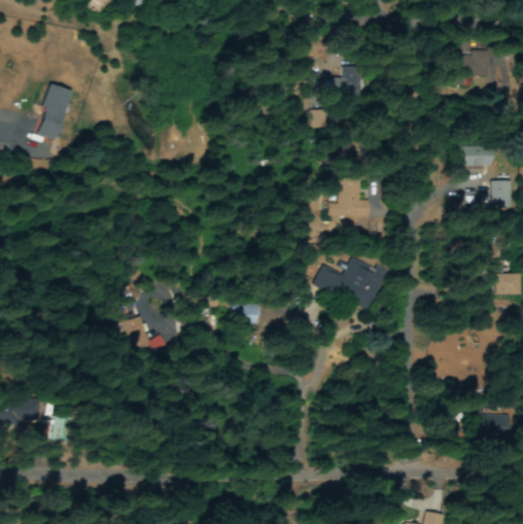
[(134,0),(143,8),(152,0),(134,0)]
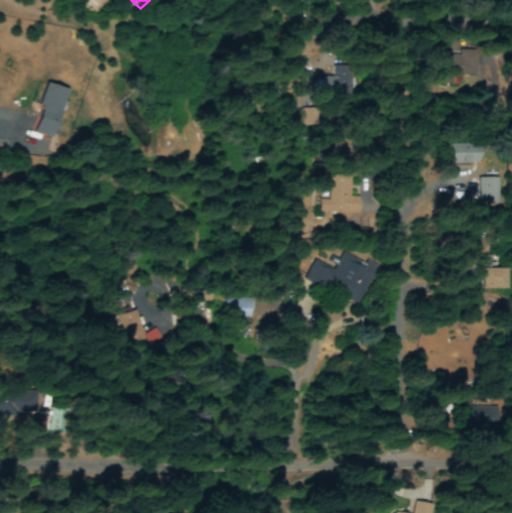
[(441,55),(442,76),(480,74),(479,48),(463,49),(463,54),(441,55)]
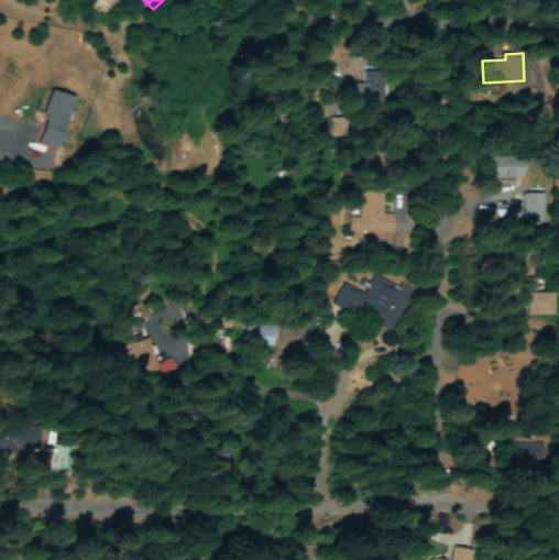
[(77,97),(53,90),(39,142),(63,149),(77,97)]
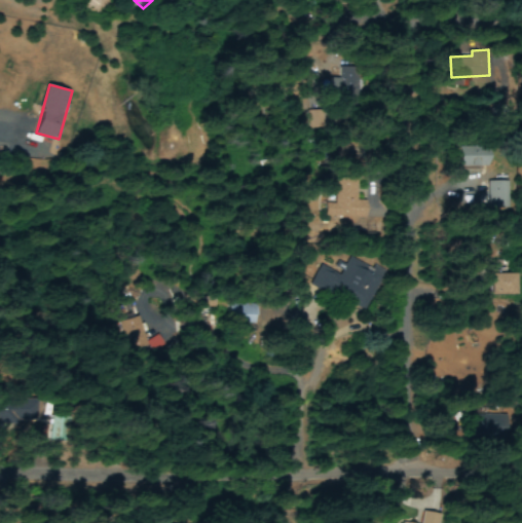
[(461,163),(490,164),(491,146),(462,146),(461,163)]
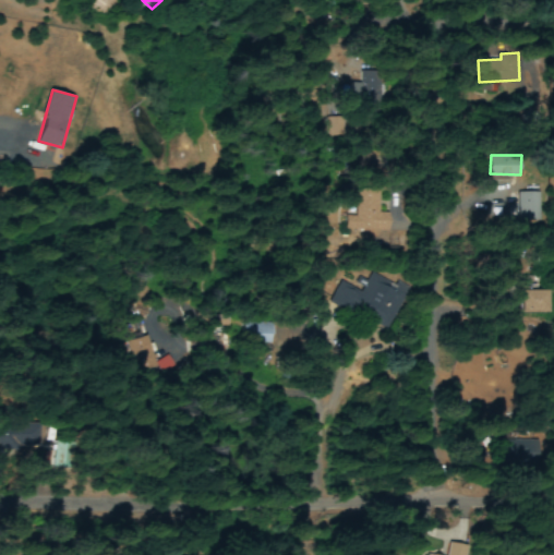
[(382,188),(359,188),(358,215),(348,215),(348,232),(392,232),(393,212),(382,212),(382,188)]
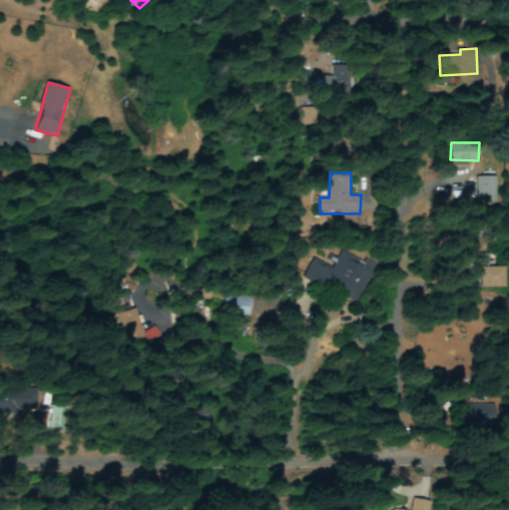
[(479,175),(479,201),(498,201),(498,174),(479,175)]
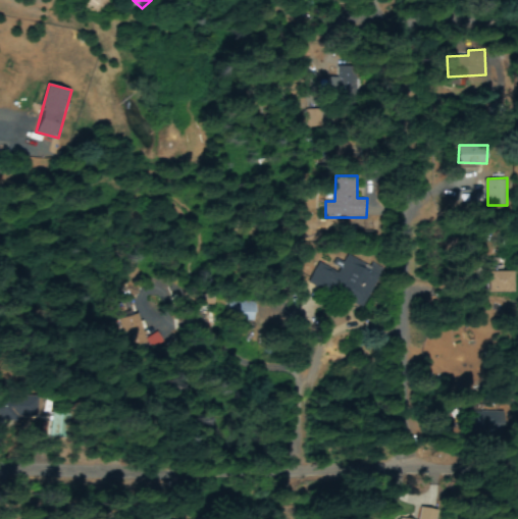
[(313,279),(357,301),(372,268),(348,256),(341,272),(321,263),(313,279)]
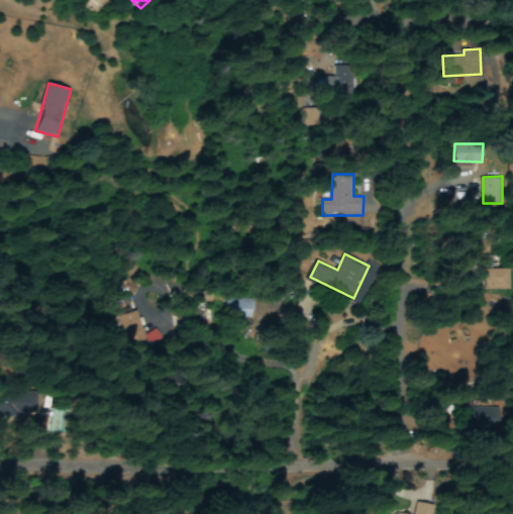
[(511,269),(485,268),(484,288),(510,289),(511,269)]
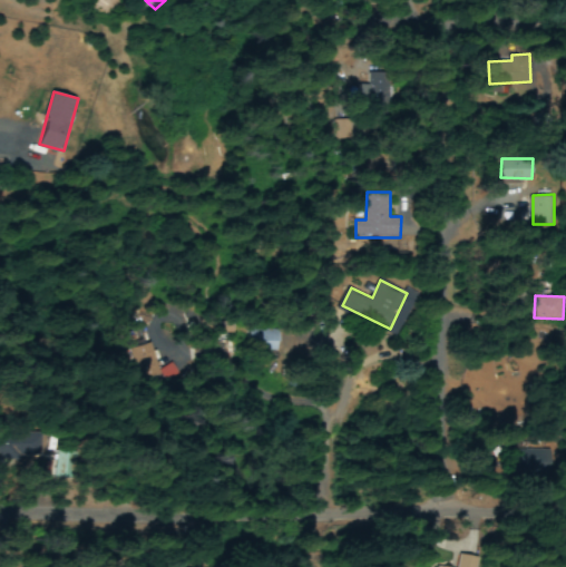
[(252,349),(281,350),(281,329),(252,328),(252,349)]
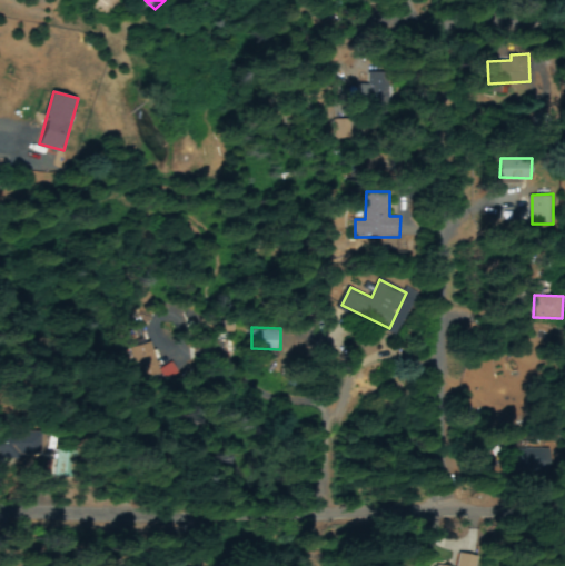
[(0,458),(38,459),(39,428),(0,426),(0,458)]
